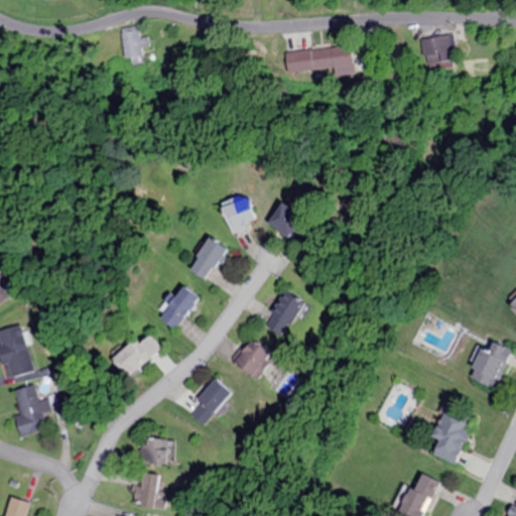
[(142,38),(141,27),(123,29),(128,68),(147,65),(144,47),(152,46),(150,37),(142,38)]
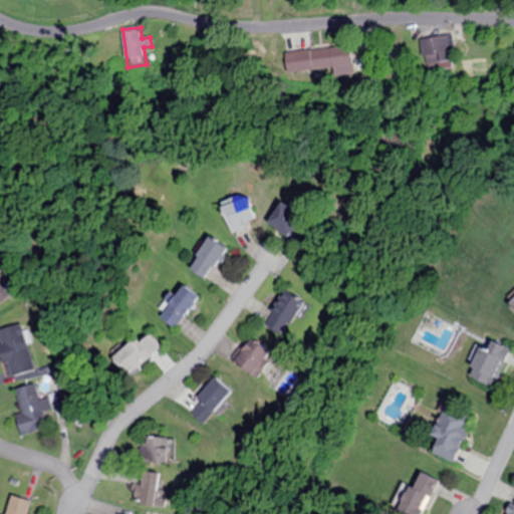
[(434,56),(451,59),(454,42),(437,38),(434,56)]
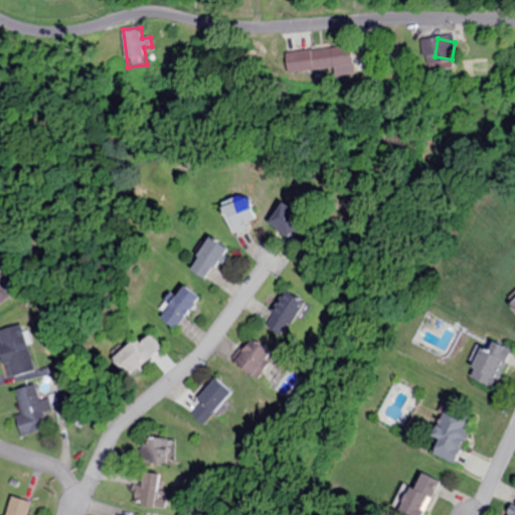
[(357,72),(355,48),(293,52),(294,70),(339,68),(339,73),(357,72)]
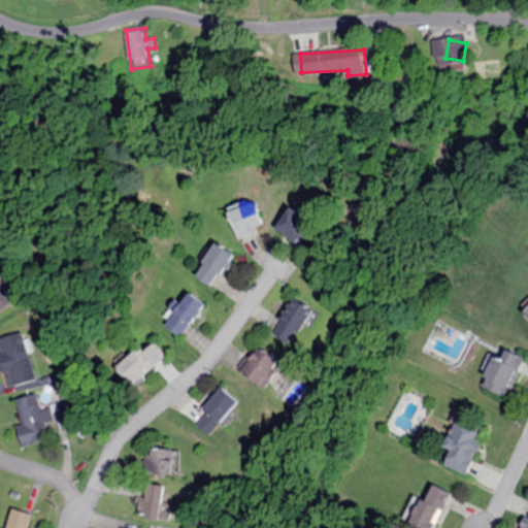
[(297,242),(312,220),(292,205),(276,229),(297,242)]
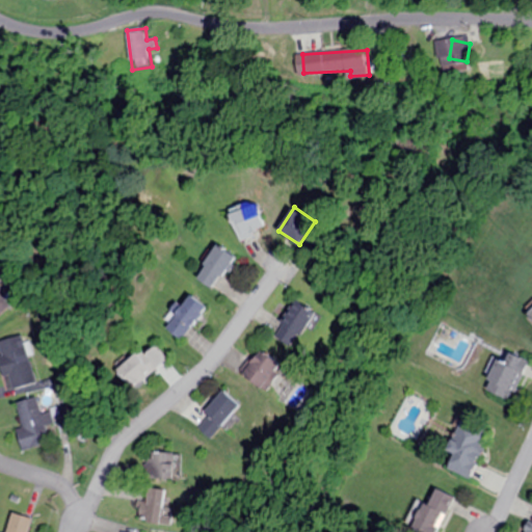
[(238,257),(219,243),(195,275),(214,289),(238,257)]
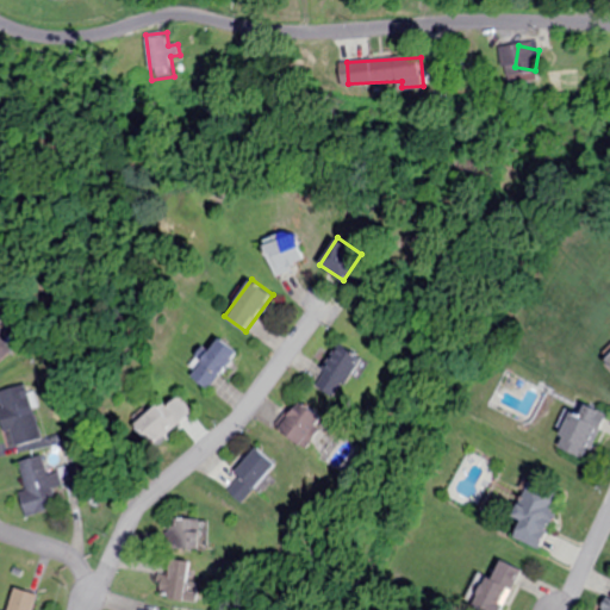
[(0,362),(13,350),(0,337),(0,362)]
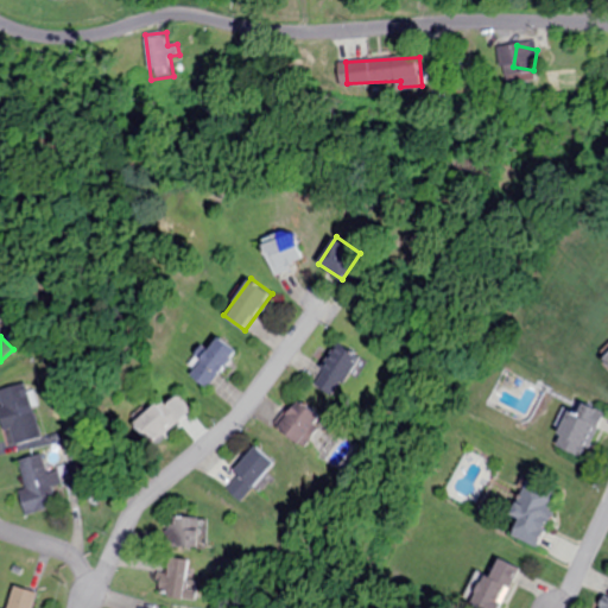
[(206,388),(238,353),(219,336),(187,372),(206,388)]
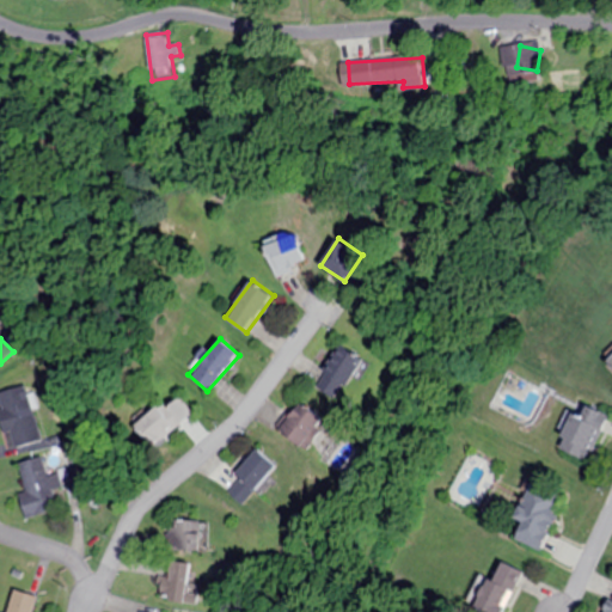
[(362,356),(337,344),(317,390),(342,402),(362,356)]
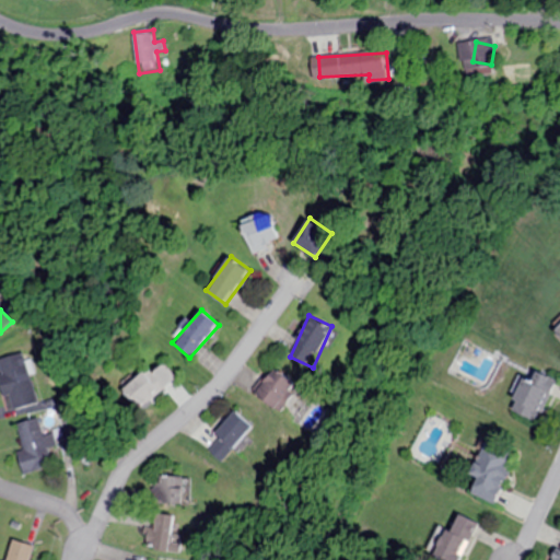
[(0,358),(0,375),(10,410),(38,403),(24,351),(0,358)]
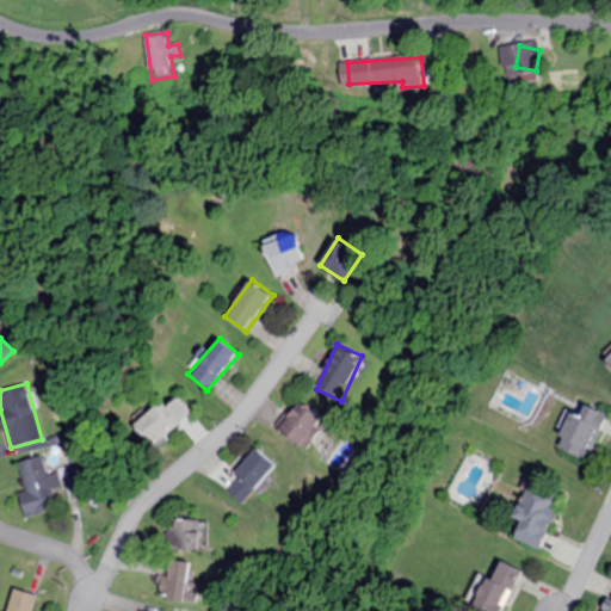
[(275,426),(296,446),(321,421),(300,401),(275,426)]
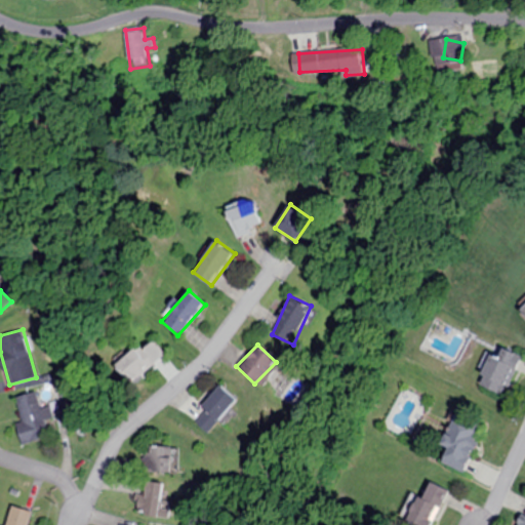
[(522,358),(496,345),(476,381),(500,396),(522,358)]
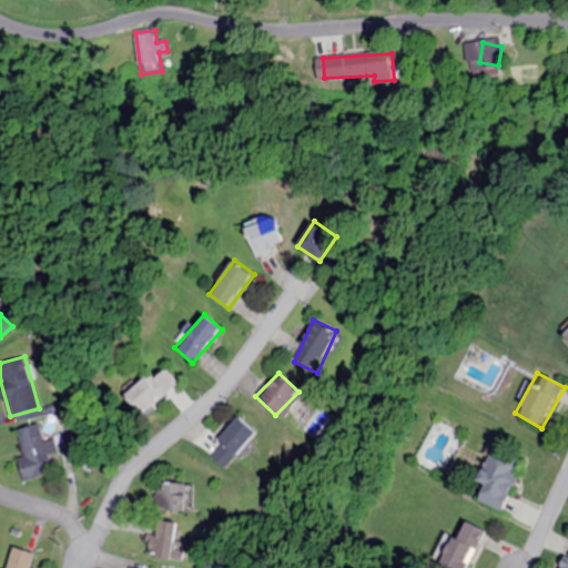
[(163,396),(148,377),(127,394),(142,413),(163,396)]
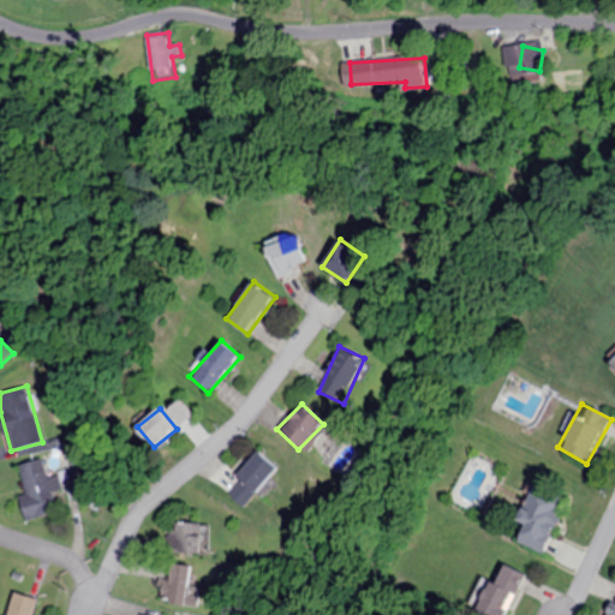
[(240,506),(279,472),(262,453),(224,487),(240,506)]
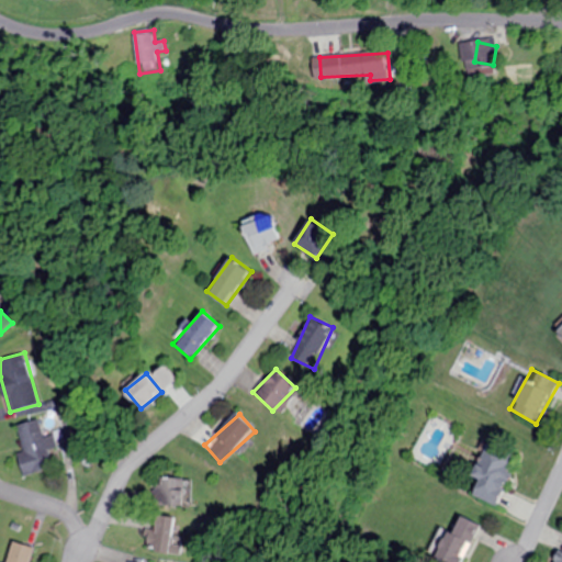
[(19,425),(24,452),(18,453),(21,471),(53,464),(49,448),(54,448),(47,418),(19,425)]
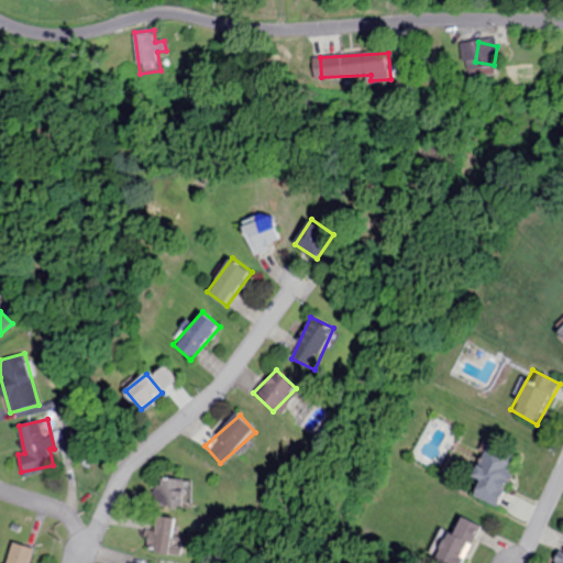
[(479,481),(473,496),(495,506),(519,455),(487,440),(470,476),(479,481)]
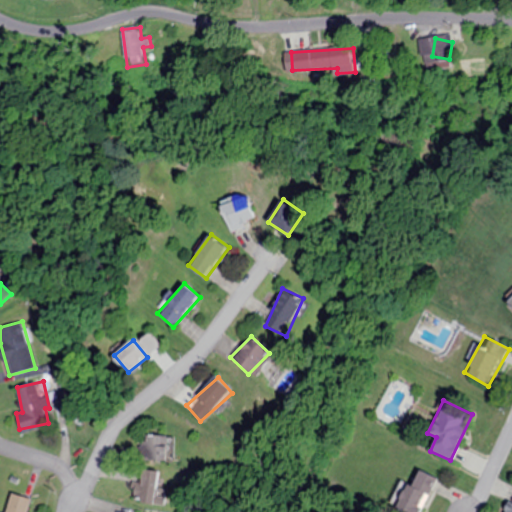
[(134,498),(151,504),(161,474),(144,468),(134,498)]
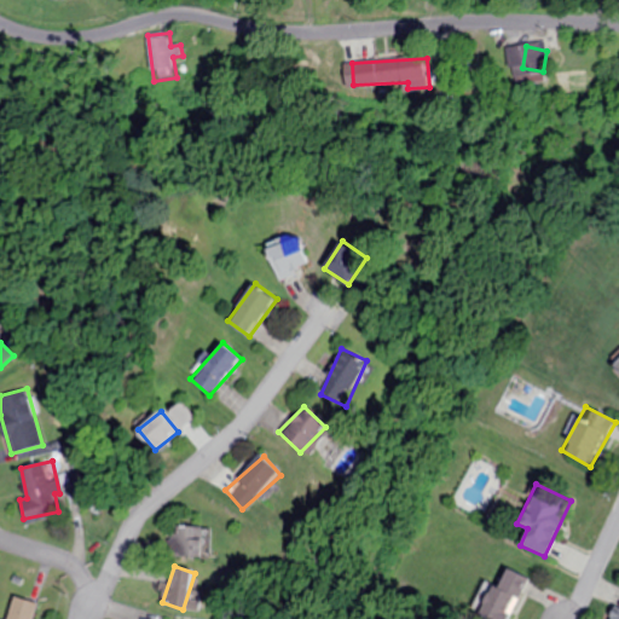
[(509,618),(528,579),(503,566),(479,615),(486,618),(509,618)]
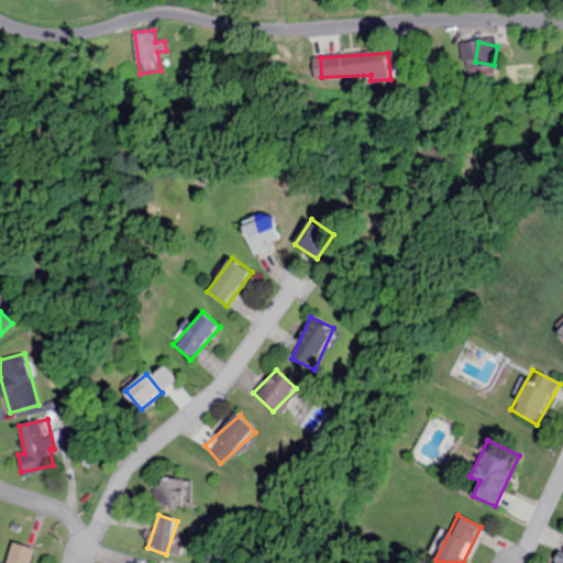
[(33,562),(37,548),(14,541),(7,562),(33,562)]
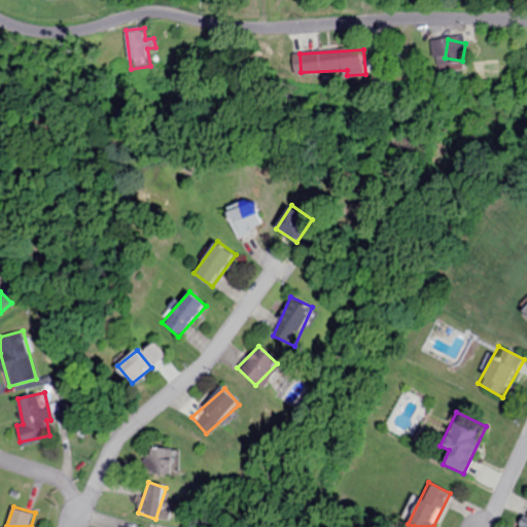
[(526,526),(526,506),(518,526),(526,526)]
